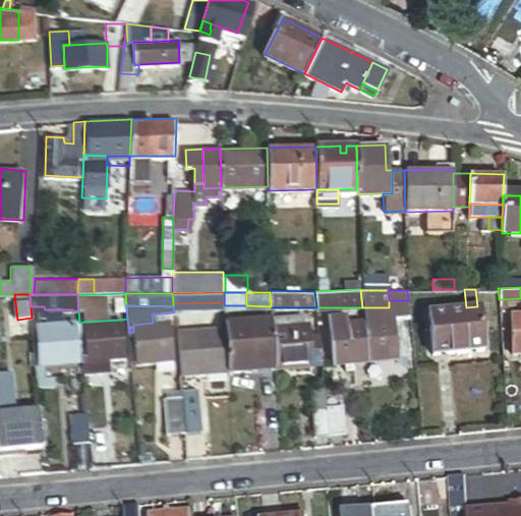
[(44,306),(31,306),(32,318),(33,326),(37,326),(37,322),(36,316),(42,314),(43,317),(49,317),(49,325),(60,324),(60,317),(59,311),(72,311),(72,309),(45,309),(44,306)]
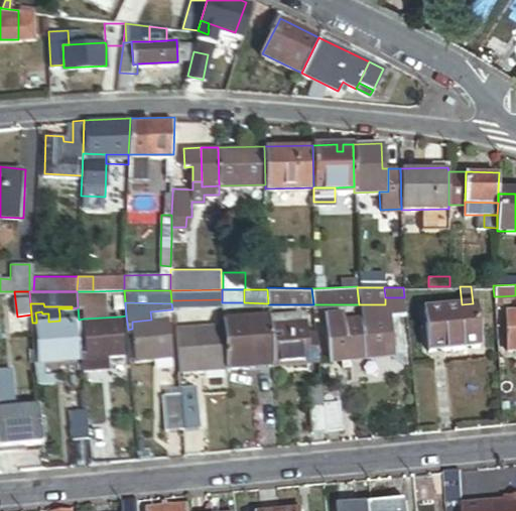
[(473,303),(462,304),(424,308),(428,350),(479,345),(475,303),(473,303)]
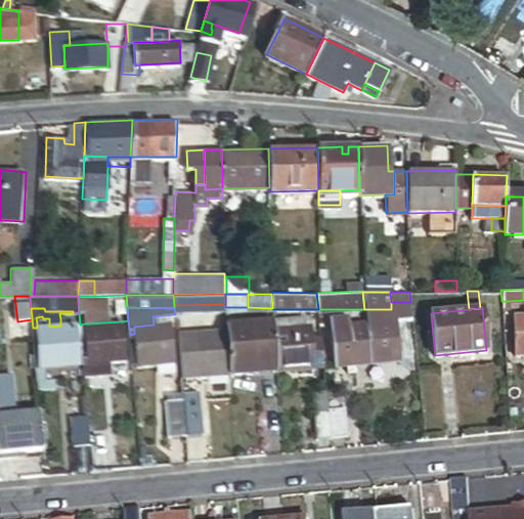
[(523,312),(513,313),(515,353),(523,352),(523,312)]
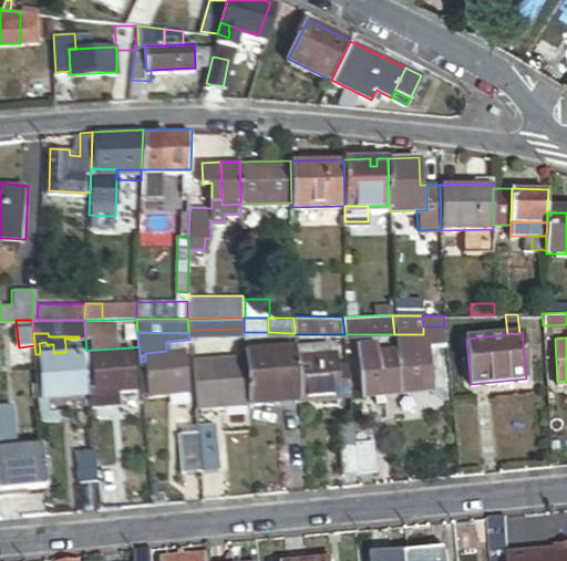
[(297,354),(330,352),(330,341),(296,344),(296,345),(297,354)]
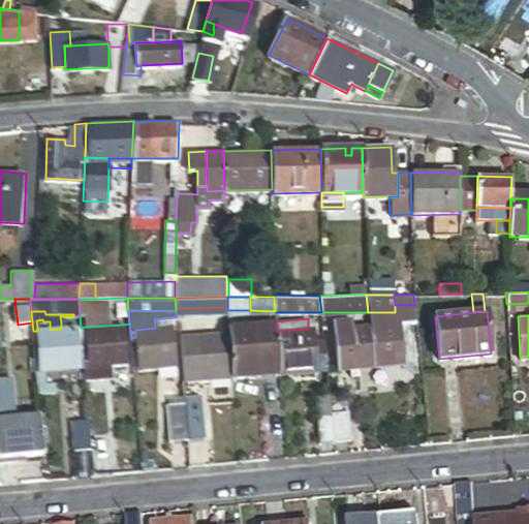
[(335,330),(354,328),(353,319),(334,320),(335,330)]
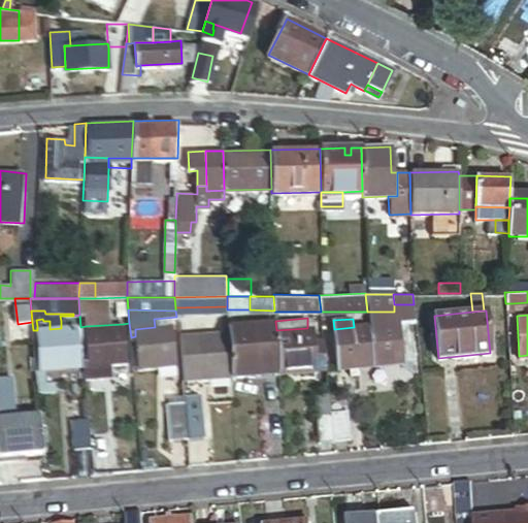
[(232,376),(279,372),(276,330),(275,322),(228,325),(232,376)]
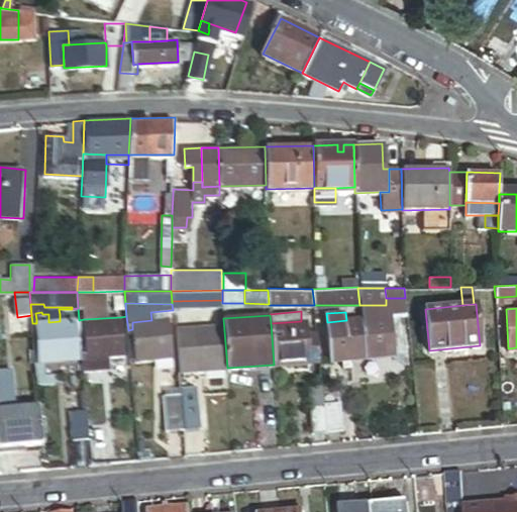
[(390,316),(362,318),(366,356),(394,353),(393,346),(391,330),(390,316)]
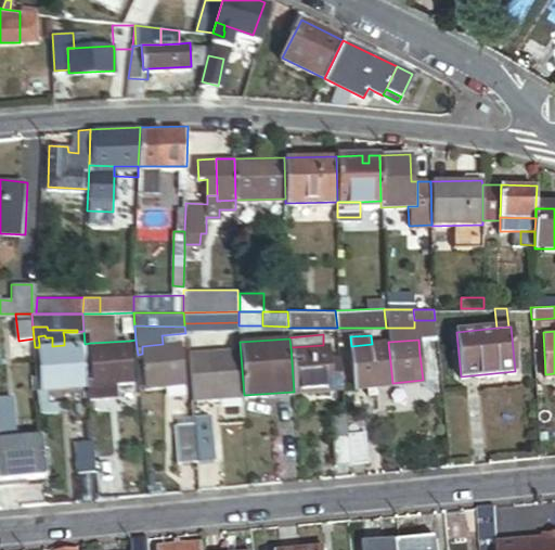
[(132,380),(129,341),(90,343),(93,378),(113,375),(113,381),(115,381),(132,380)]
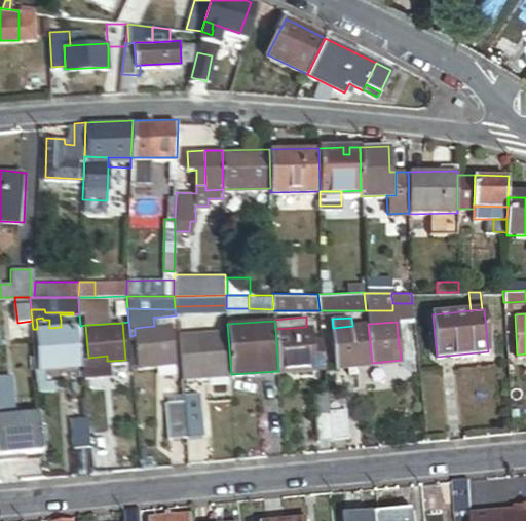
[(154,326),(135,328),(135,335),(137,359),(156,358),(156,362),(175,360),(172,324),(154,326)]
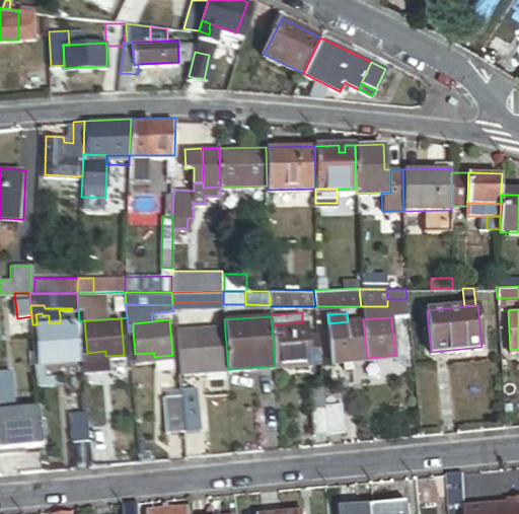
[(228,370),(228,369),(224,319),(175,323),(179,373),(228,370)]
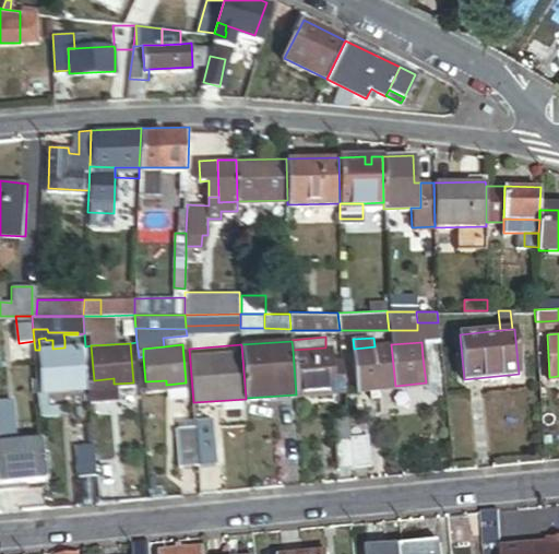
[(395,386),(391,344),(375,346),(354,349),(358,389),(376,388),(395,386)]
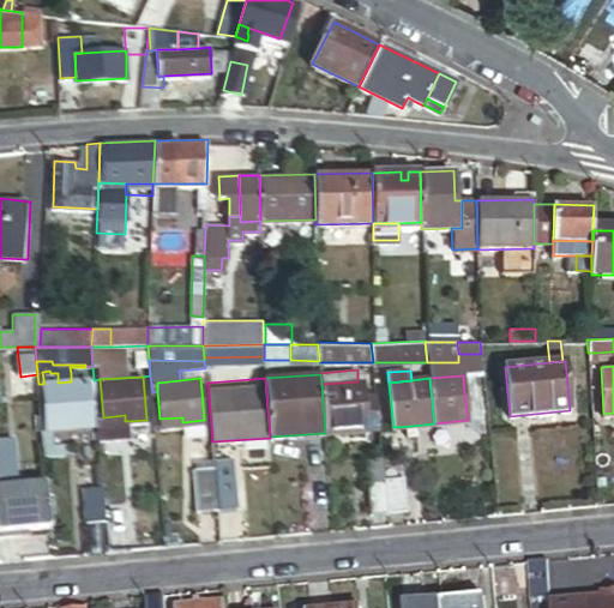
[(44,384),(48,427),(91,423),(86,380),(71,381),(58,383),(53,383),(44,384)]
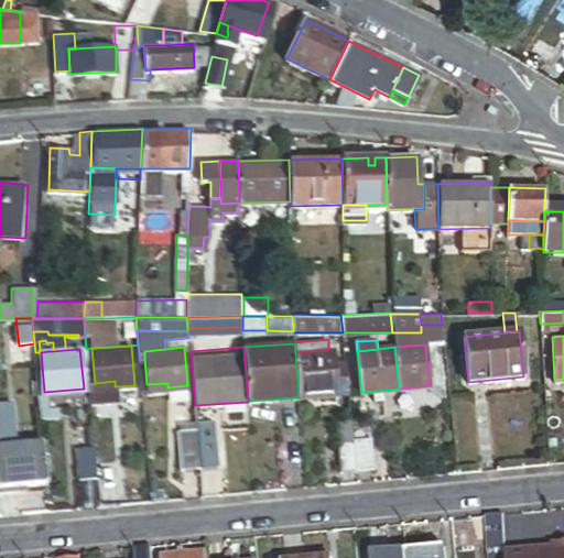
[(349,393),(345,349),(333,350),(337,394),(349,393)]
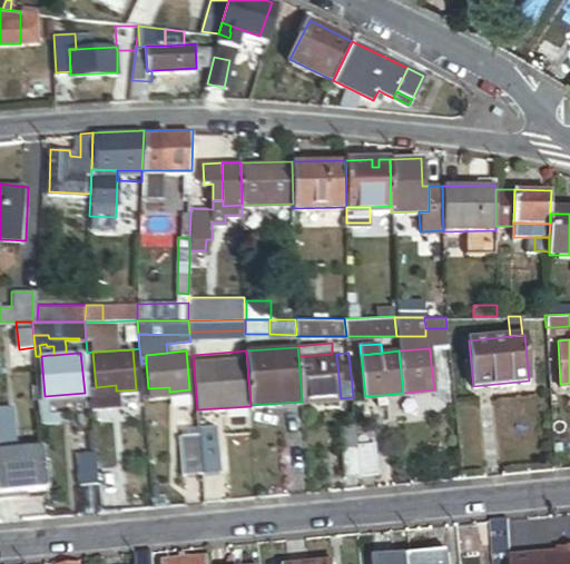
[(298,356),(302,402),(341,398),(336,354),(332,354),(298,356)]
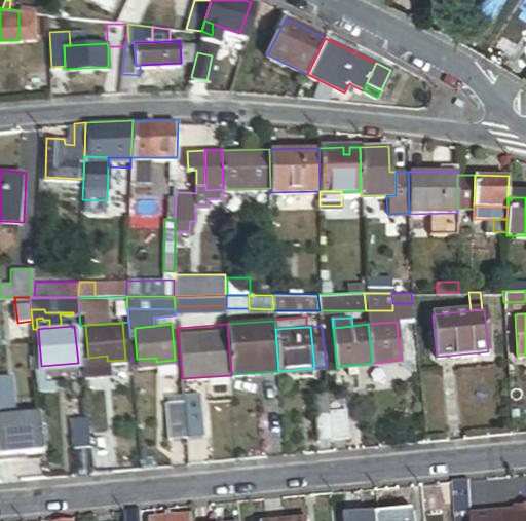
[(33,329),(36,367),(41,366),(38,329),(37,329),(33,329)]
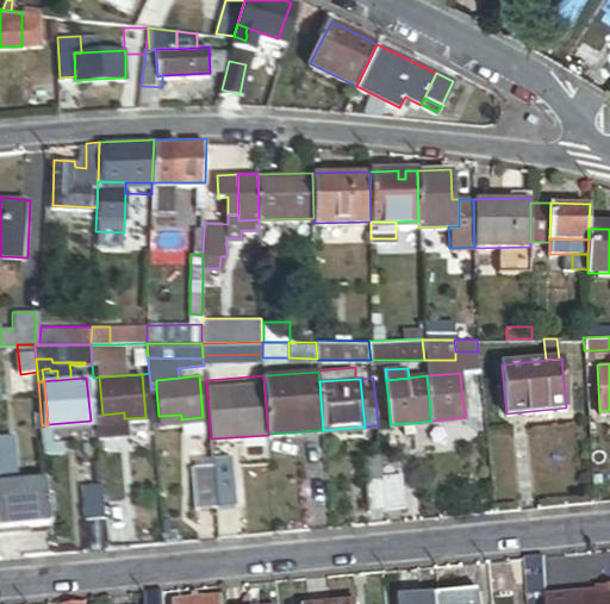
[(103,415),(97,415),(98,434),(126,431),(126,418),(124,418),(103,421),(103,415)]
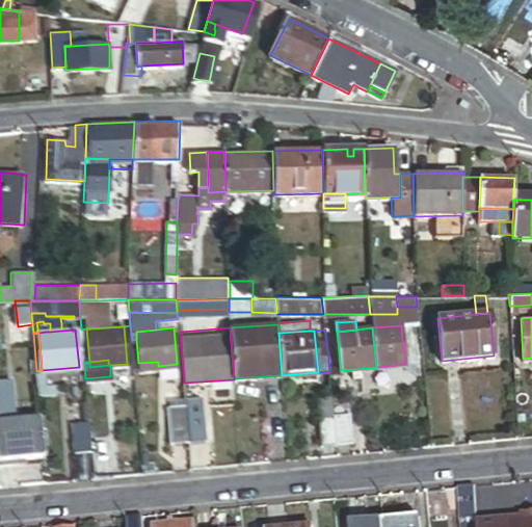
[(377,380),(376,367),(357,369),(357,376),(366,376),(366,381),(377,380)]
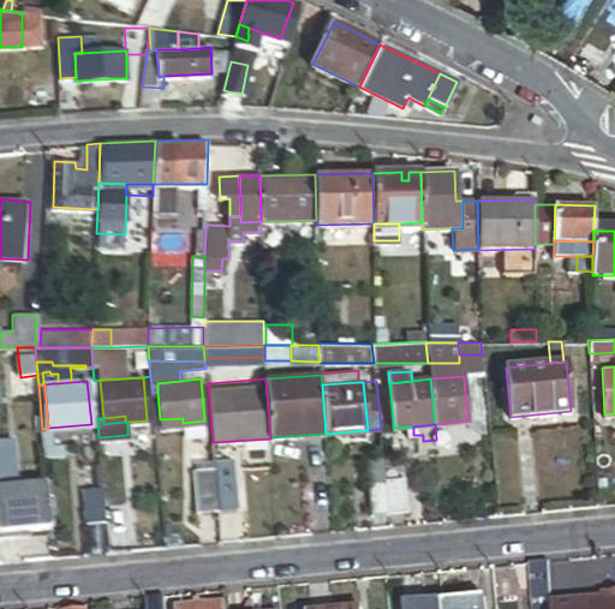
[(0,485),(21,484),(16,436),(0,437),(0,485)]
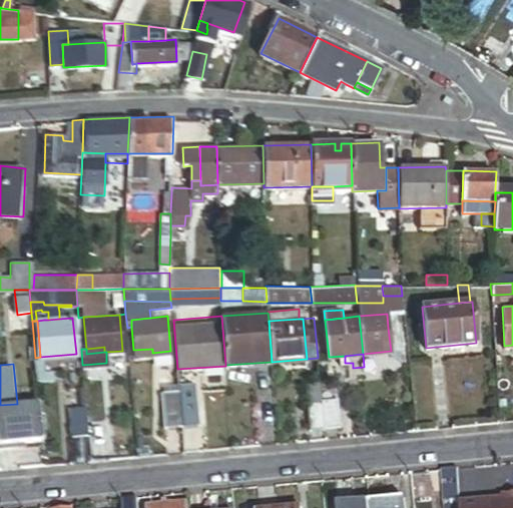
[(183,425),(200,423),(196,382),(179,383),(180,391),(183,425)]
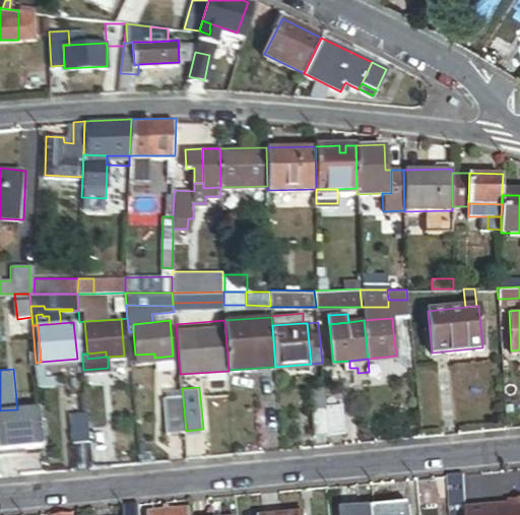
[(143,393),(134,393),(136,411),(144,410),(143,393)]
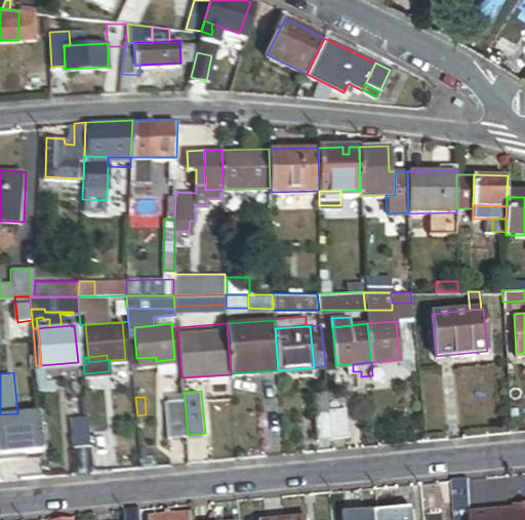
[(185,400),(166,402),(169,436),(188,435),(185,400)]
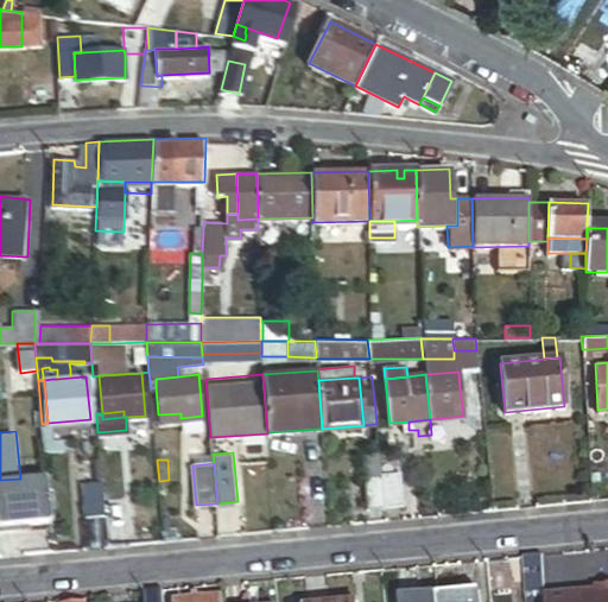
[(381,476),(385,505),(401,504),(399,471),(381,473),(381,476)]
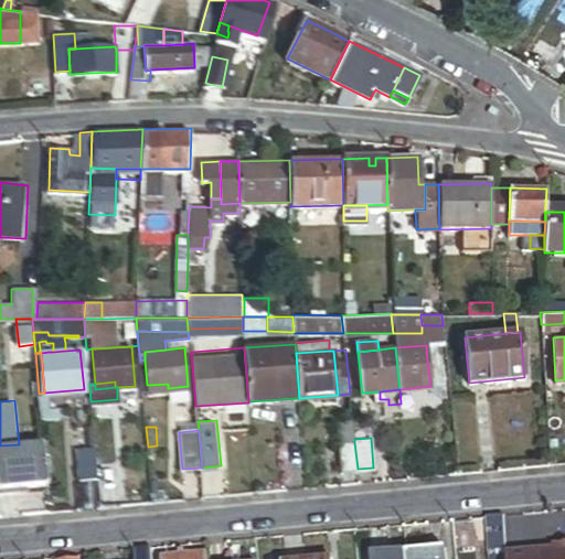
[(19,444),(0,445),(0,486),(46,482),(43,442),(19,444)]
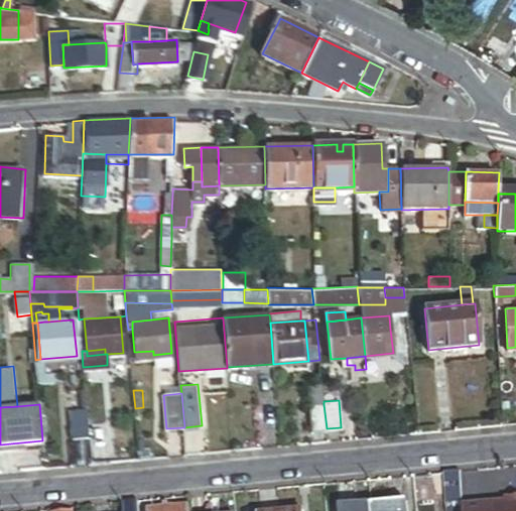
[(311,430),(327,428),(324,404),(309,405),(311,430)]
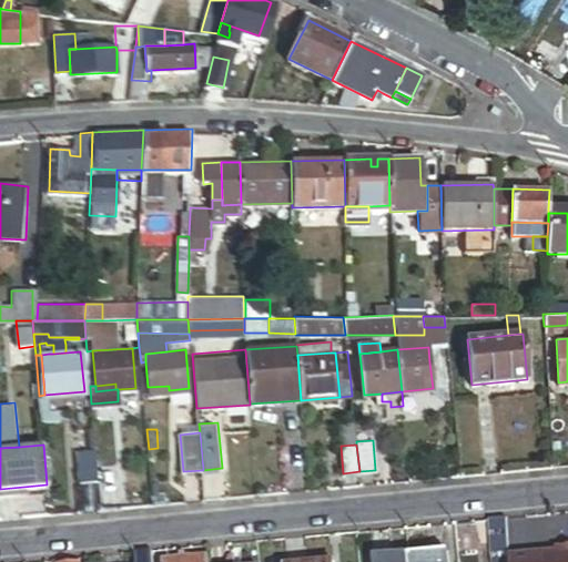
[(80,481),(98,480),(95,450),(78,451),(80,481)]
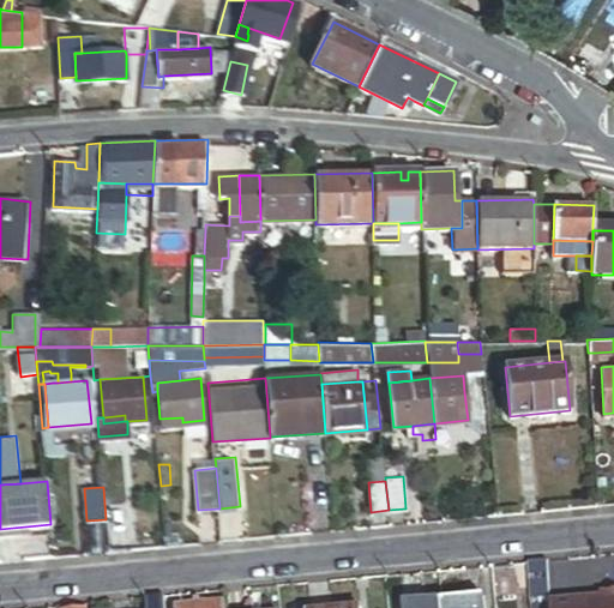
[(551,593),(548,559),(530,560),(534,594),(551,593)]
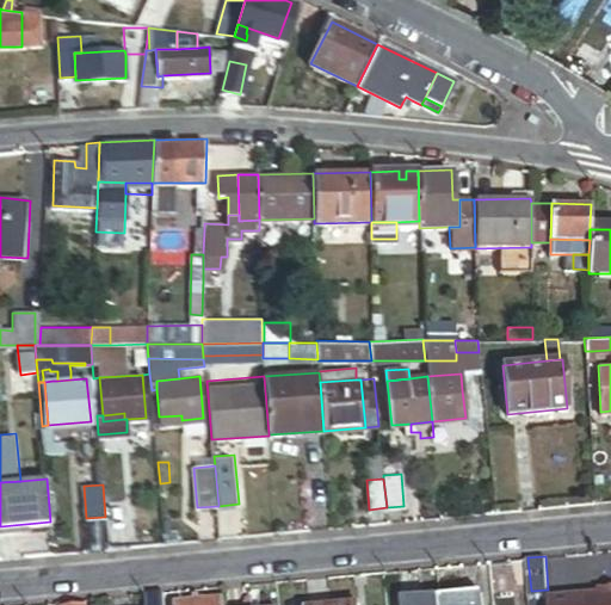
[(610,604),(610,587),(600,590),(600,596),(549,600),(549,604),(610,604)]
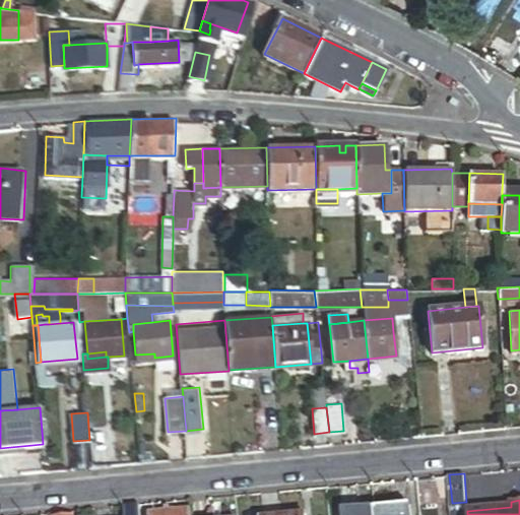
[(467,514),(467,511),(466,502),(452,503),(452,514),(467,514)]
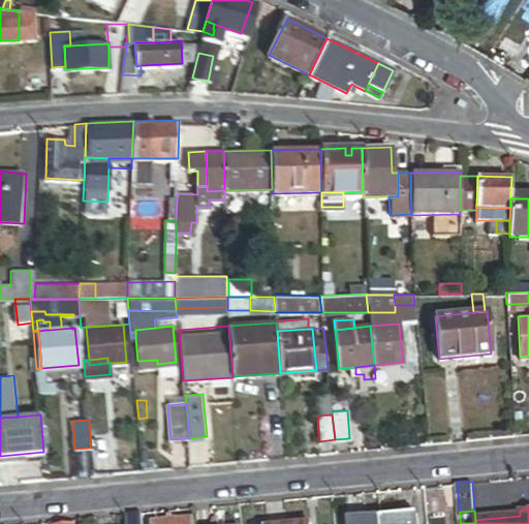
[(143,523),(142,512),(125,513),(126,523),(143,523)]
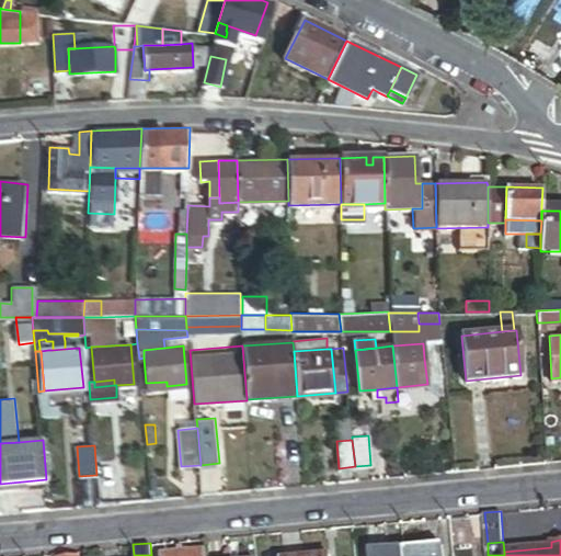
[(444,555),(443,544),(403,547),(403,555),(444,555)]
